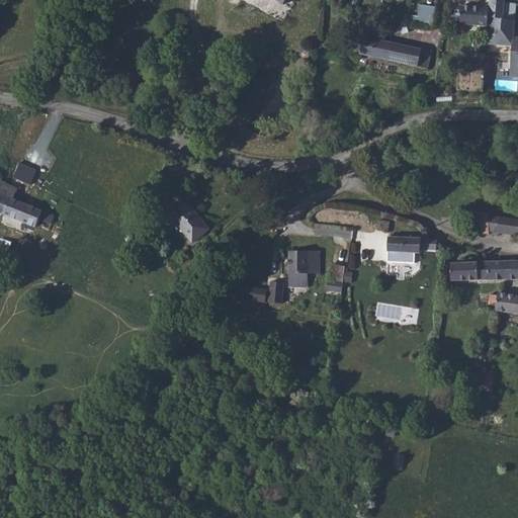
[(506,0),(491,0),(491,7),(490,18),(492,18),(505,19),(506,3),(506,0)]
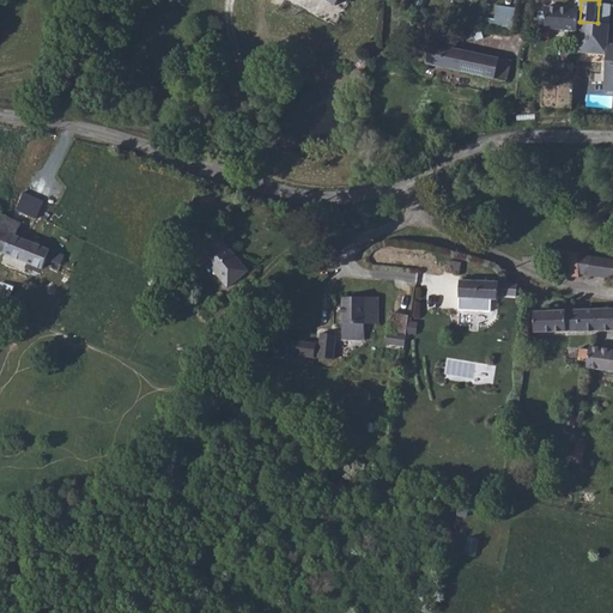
[(599,4),(598,23),(582,22),(580,53),(607,55),(606,76),(595,74),(595,82),(605,83),(604,91),(612,91),(612,44),(608,46),(612,5),(599,4)]
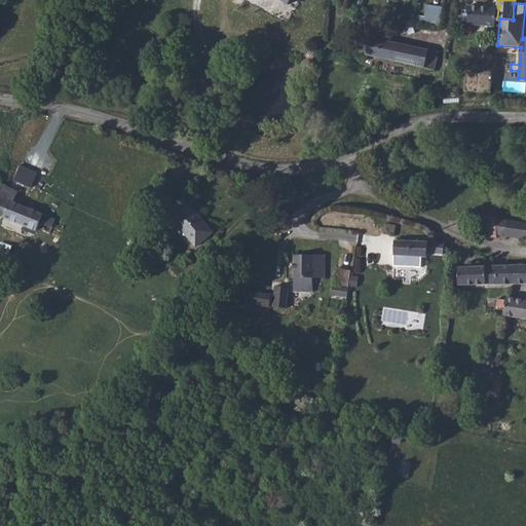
[(426,4),(425,15),(423,15),(422,24),(442,26),(444,5),(426,4)]
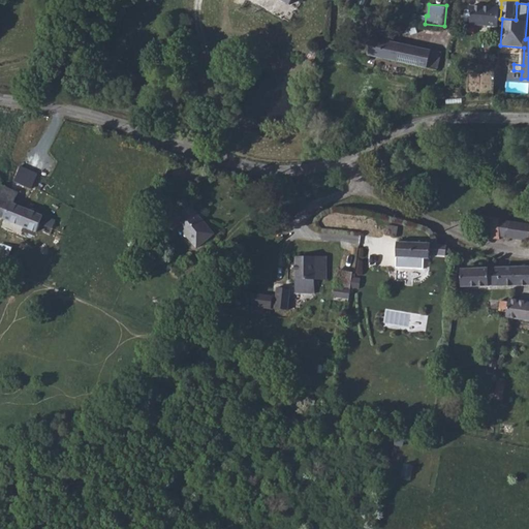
[(470,25),(499,27),(500,19),(501,7),(493,6),(493,8),(472,6),(470,25)]
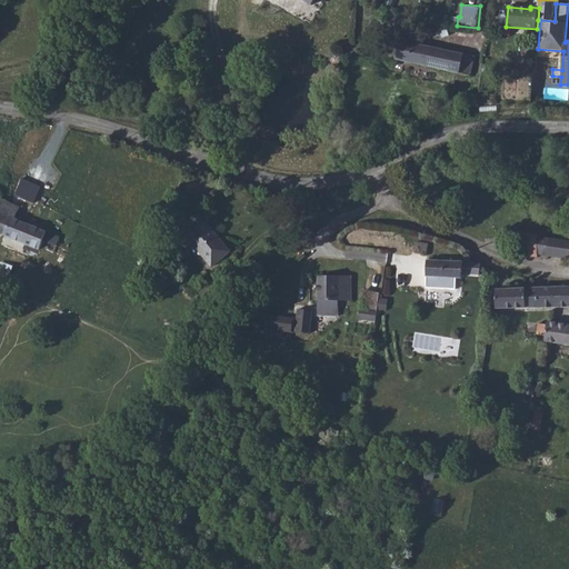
[(471,77),(476,57),(401,41),(397,60),(471,77)]
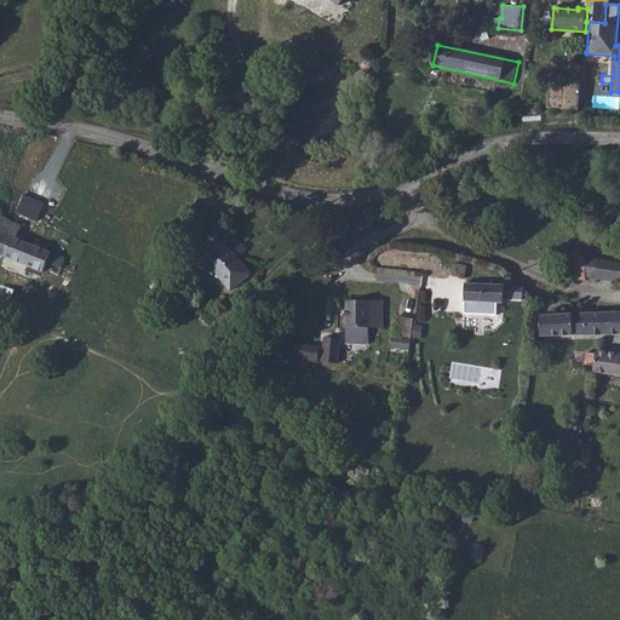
[(28,216),(23,224),(56,240),(62,228),(40,217),(46,201),(27,193),(18,212),(28,216)]
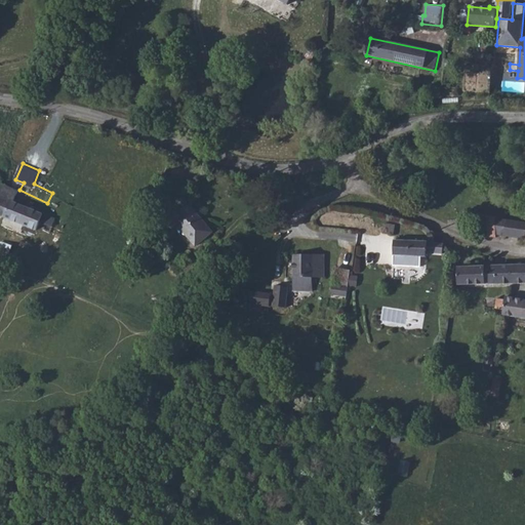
[(0,180),(0,213),(37,230),(41,220),(53,226),(55,218),(43,213),(47,203),(19,190),(16,189),(0,180)]
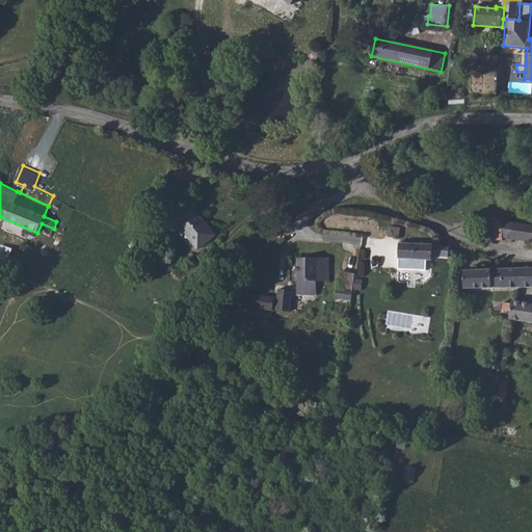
[(216,236),(193,208),(173,225),(177,231),(181,228),(198,249),(216,236)]
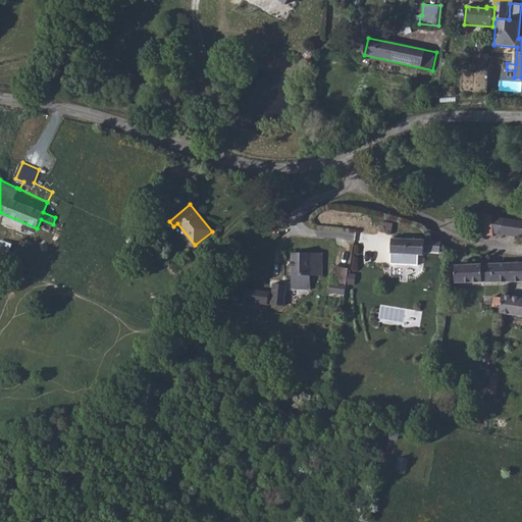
[(521,237),(521,220),(481,214),(481,235),(493,237),(493,233),(521,237)]
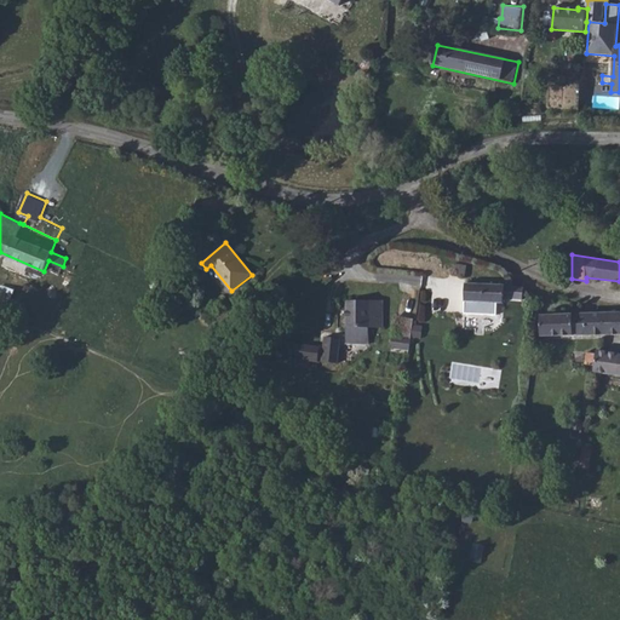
[(465,277),(468,267),(455,264),(453,275),(465,277)]
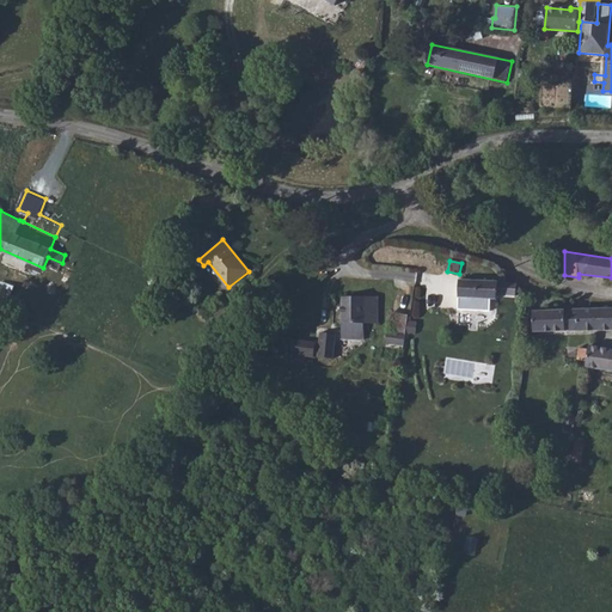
[(516,297),(518,283),(499,282),(478,281),(478,283),(473,283),(473,281),(460,280),(459,298),(473,299),(473,297),(477,297),(477,299),(497,300),(497,295),(516,297)]
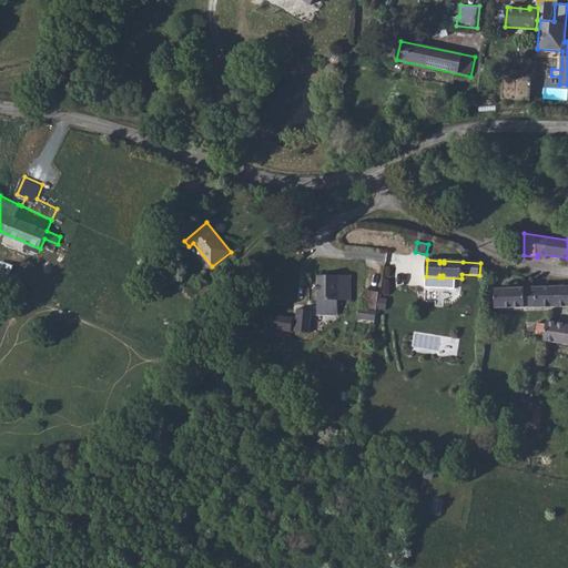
[(3,263),(0,270),(0,273),(9,276),(14,265),(3,263)]
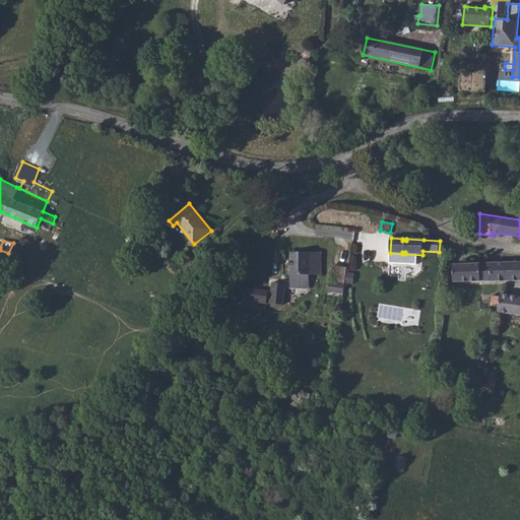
[(321,275),(321,252),(291,253),(290,288),(311,288),(310,275),(321,275)]
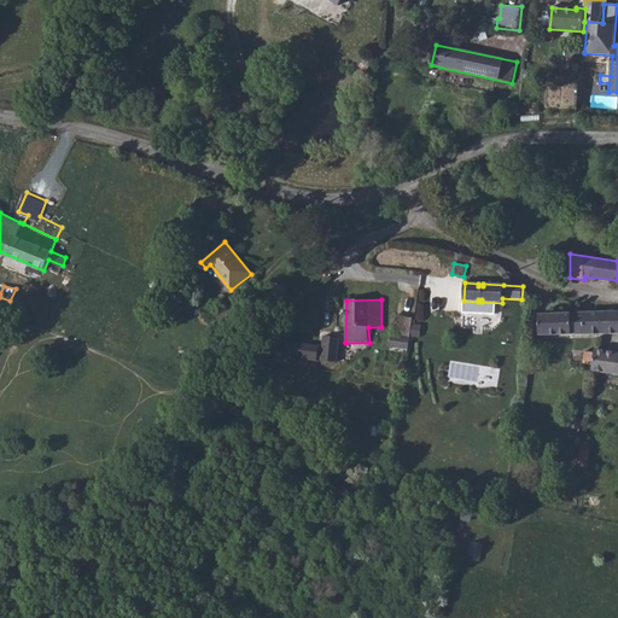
[(221,324),(234,312),(227,304),(215,318),(221,324)]
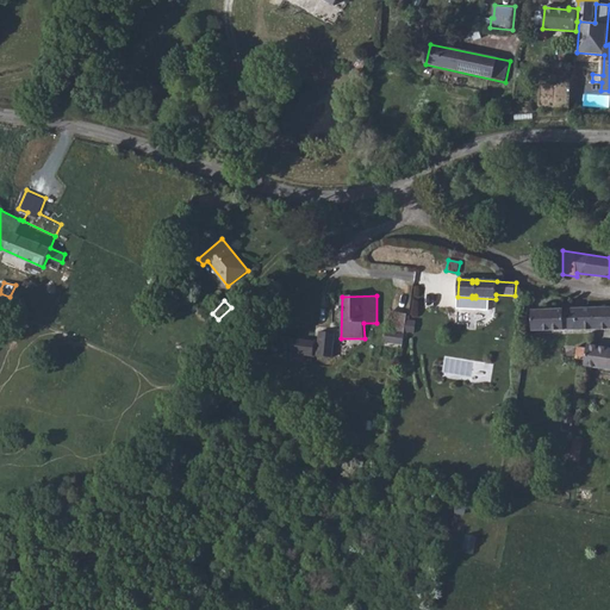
[(533,331),(609,329),(609,306),(533,310),(533,331)]
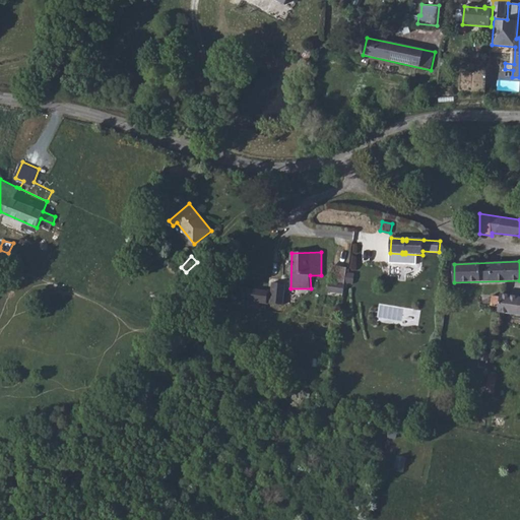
[(203,268),(197,262),(186,272),(192,278),(203,268)]
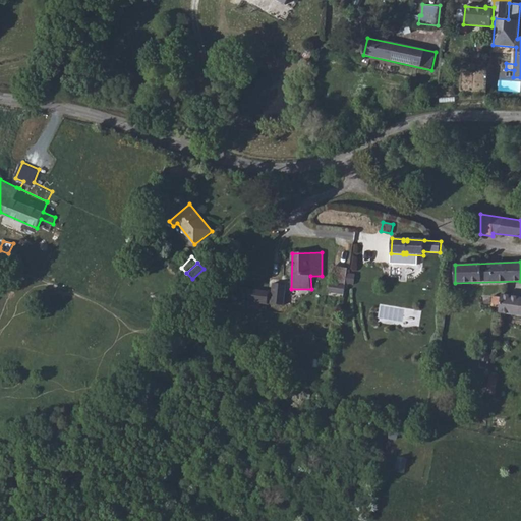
[(346,284),(348,270),(334,268),(332,281),(346,284)]
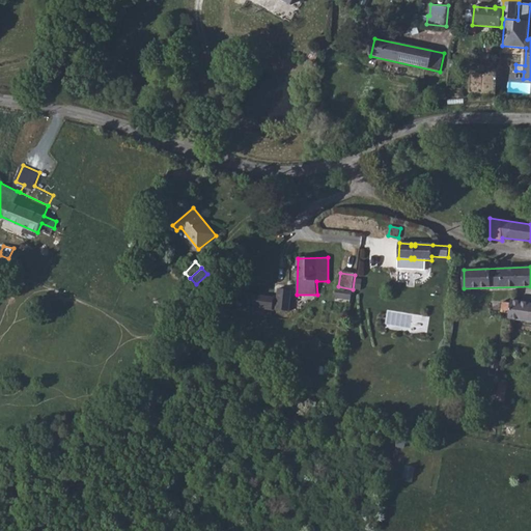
[(291,290),(279,288),(277,310),(289,311),(291,290)]
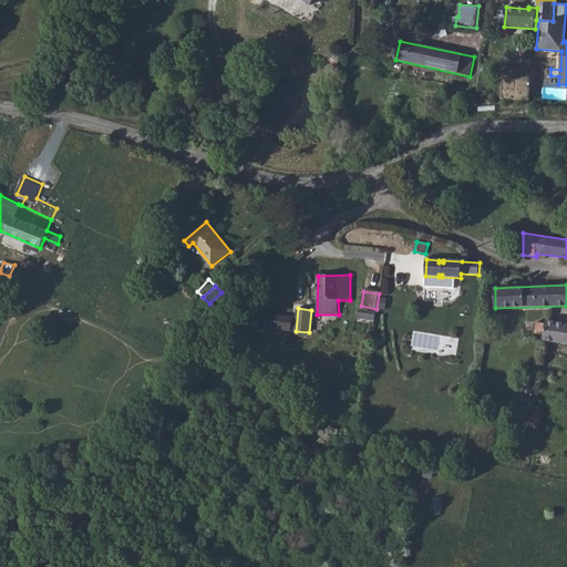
[(358,318),(374,320),(377,311),(360,308),(358,318)]
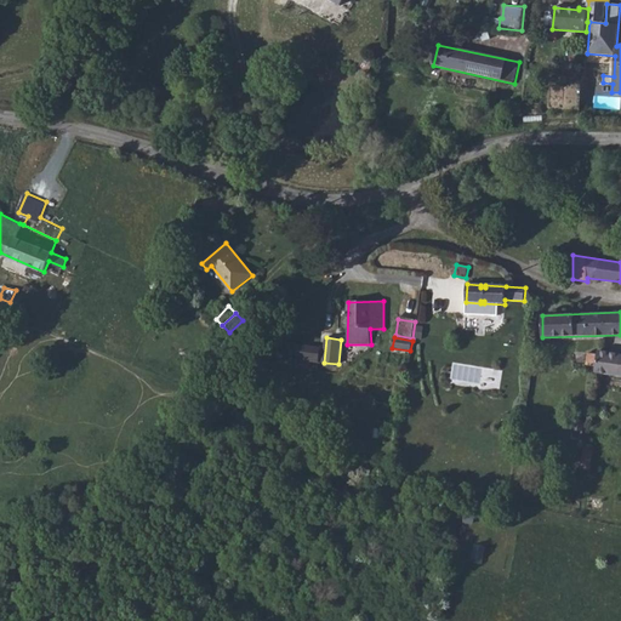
[(294,359),(319,363),(322,348),(296,345),(295,352),(295,357),(294,359)]
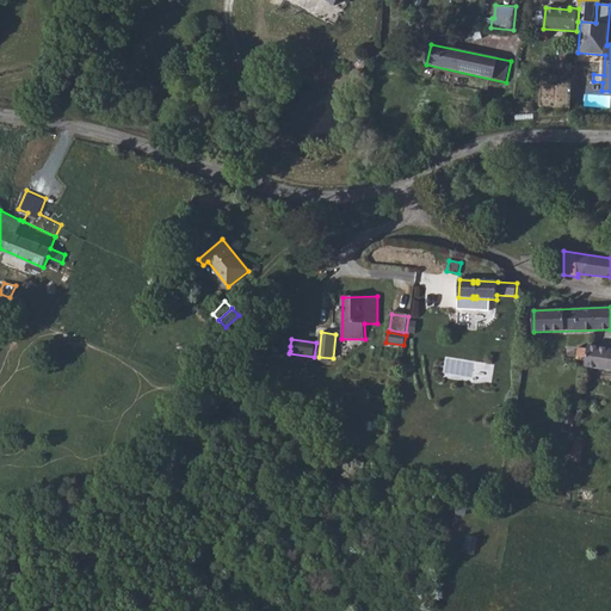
[(610,370),(610,349),(588,345),(588,349),(586,360),(585,366),(610,370)]
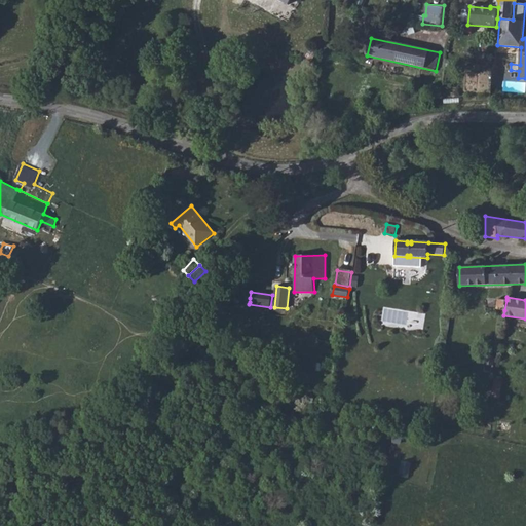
[(504,310),(506,300),(498,299),(496,309),(504,310)]
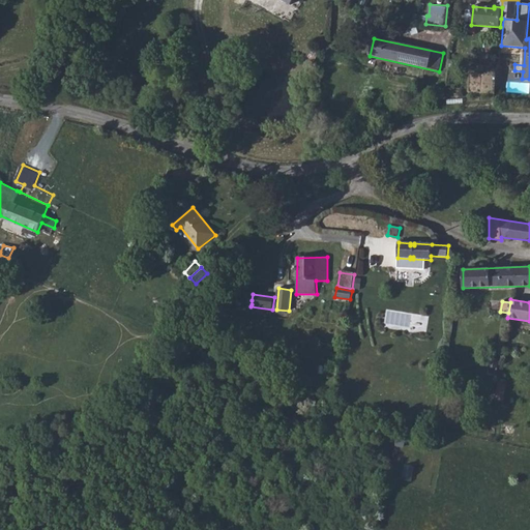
[(489,366),(498,369),(499,359),(497,359),(498,355),(494,354),(493,358),(490,358),(489,366)]
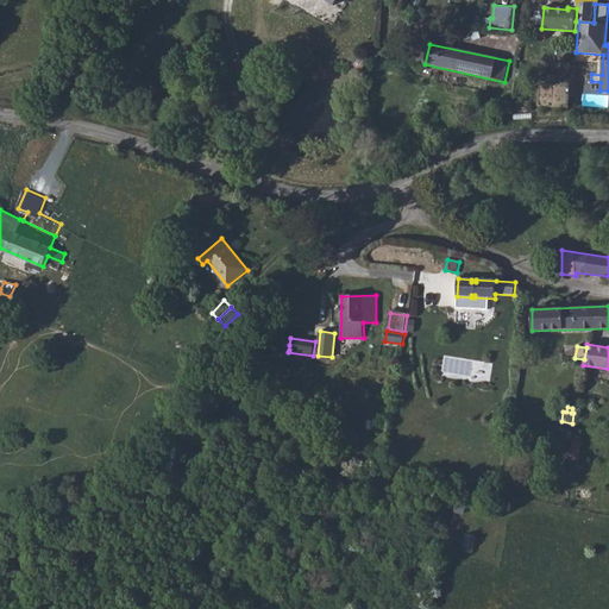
[(571,450),(581,451),(582,443),(572,441),(571,450)]
